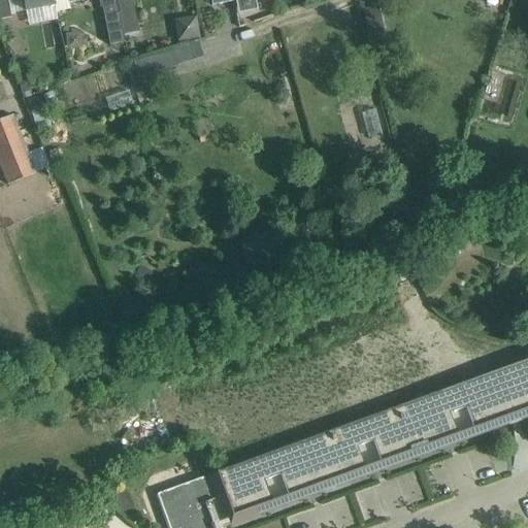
[(0,0),(0,20),(11,18),(11,14),(27,11),(54,5),(52,0),(0,0)]
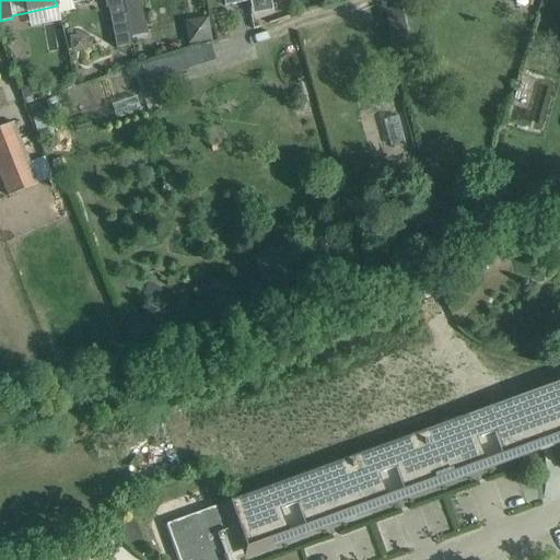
[(55,0),(57,6),(58,13),(74,10),(73,2),(85,0),(55,0)]
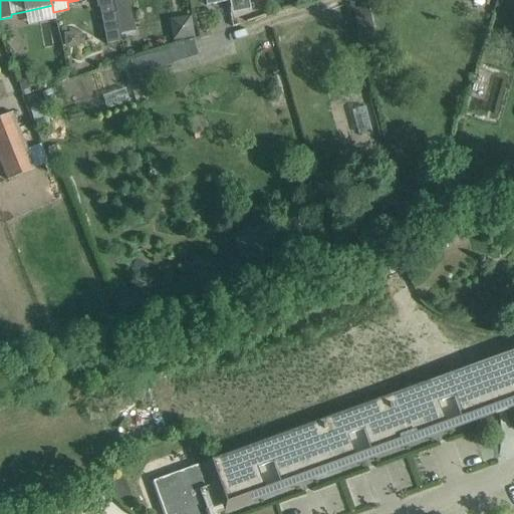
[(112,0),(95,0),(97,7),(98,7),(106,44),(121,41),(120,35),(112,0)]
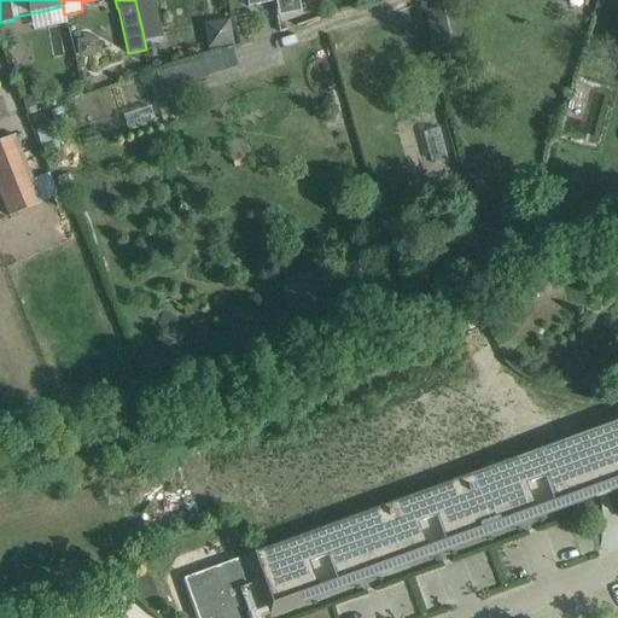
[(153,0),(135,0),(145,42),(162,39),(153,0)]
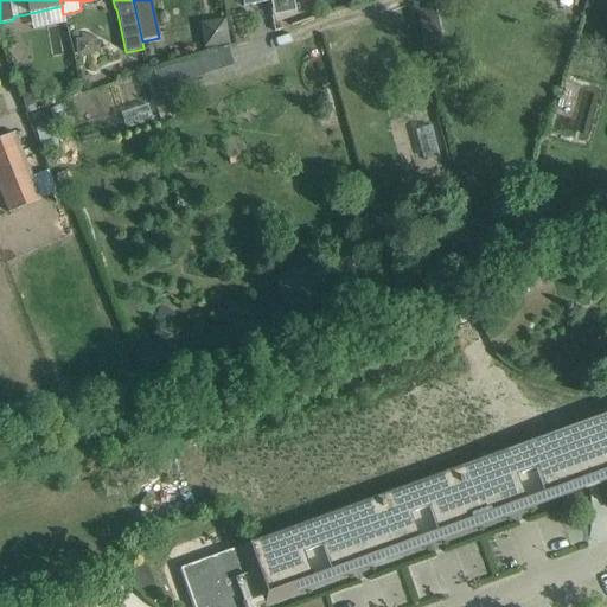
[(434,6),(416,11),(425,42),(441,37),(438,19),(434,6)]
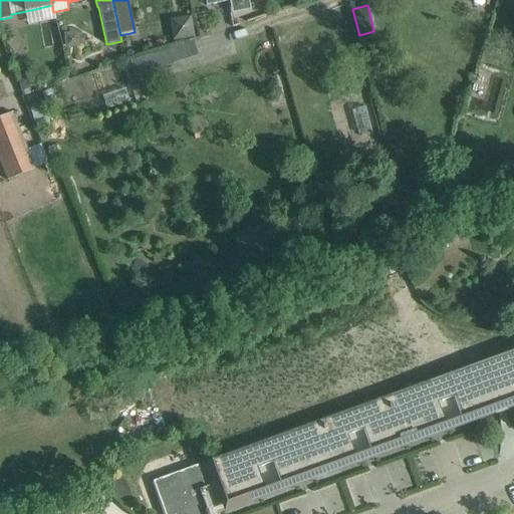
[(203,13),(194,16),(199,38),(208,36),(203,13)]
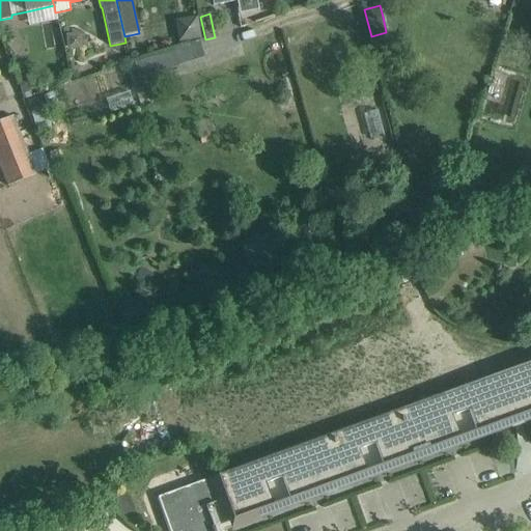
[(197,17),(174,20),(177,43),(201,38),(197,17)]
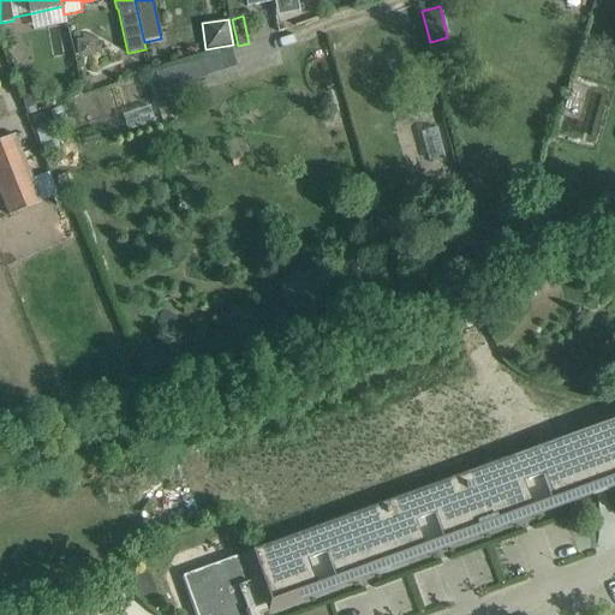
[(202,58),(156,72),(161,89),(162,90),(208,76),(202,58)]
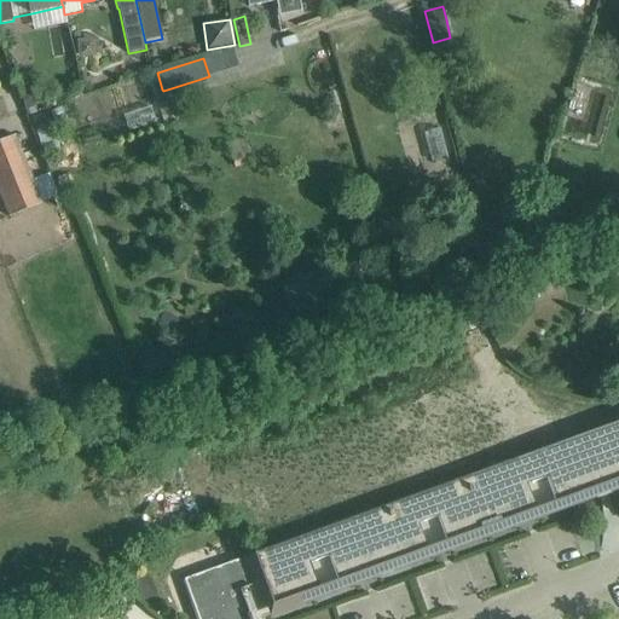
[(150,67),(136,71),(138,77),(151,74),(150,67)]
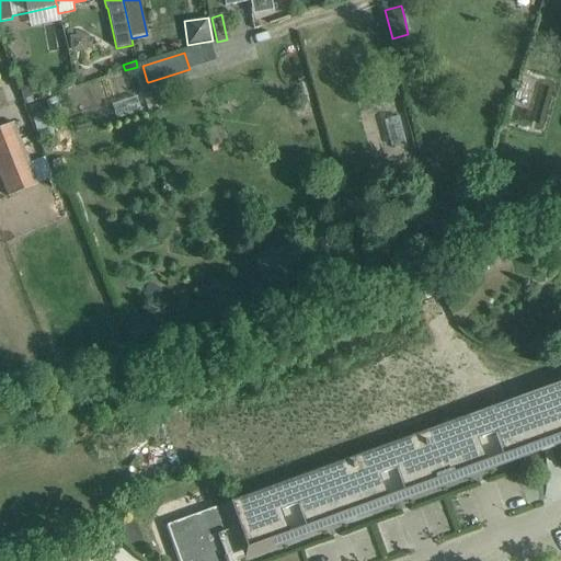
[(0,104),(19,99),(12,80),(0,83),(0,104)]
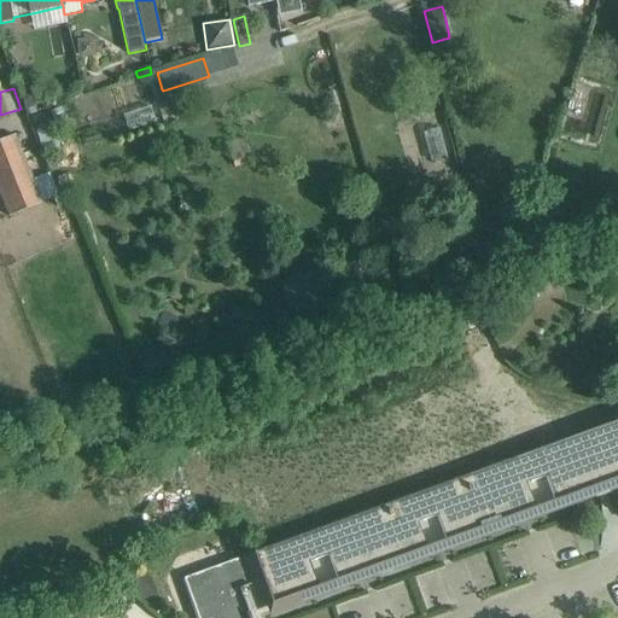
[(421,103),(409,106),(414,123),(426,118),(421,103)]
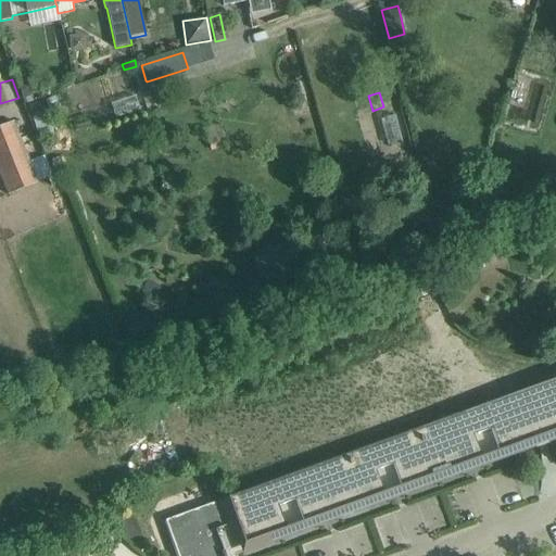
[(14,122),(0,127),(0,176),(3,185),(8,194),(39,182),(30,161),(14,122)]
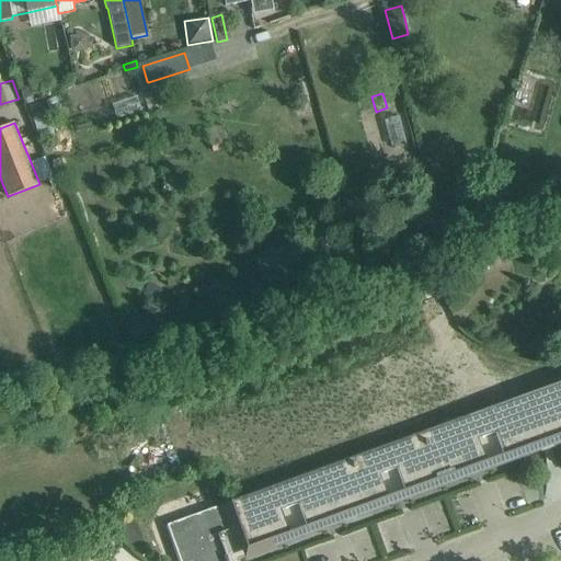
[(217,140),(209,144),(214,153),(221,150),(217,140)]
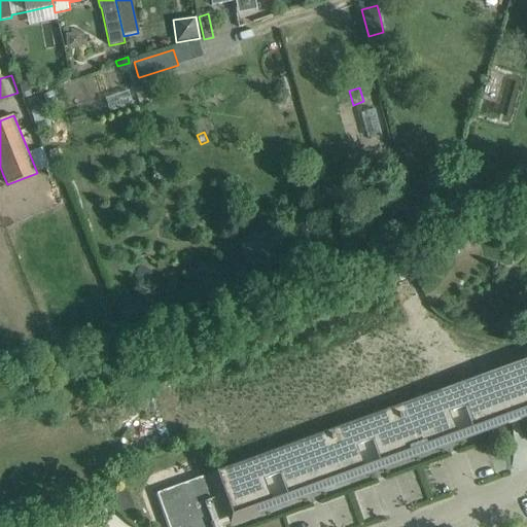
[(526,358),(156,493),(168,526),(224,526),(526,417),(526,358)]
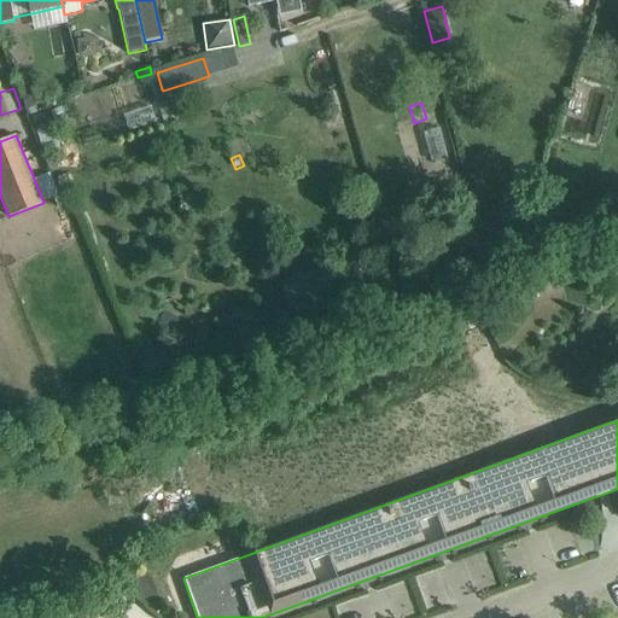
[(147,571),(133,577),(143,600),(157,594),(147,571)]
